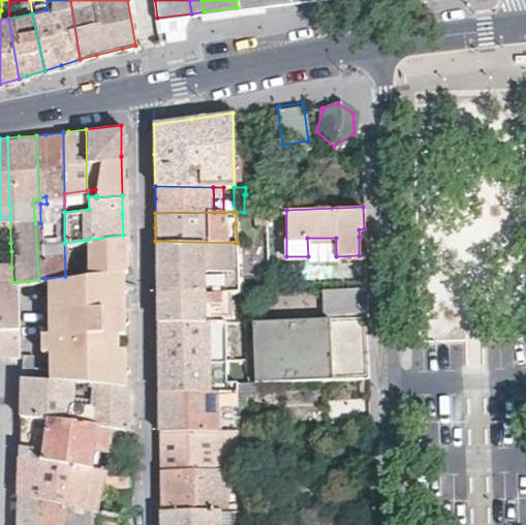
[(0,242),(10,243),(10,218),(0,218),(0,242)]
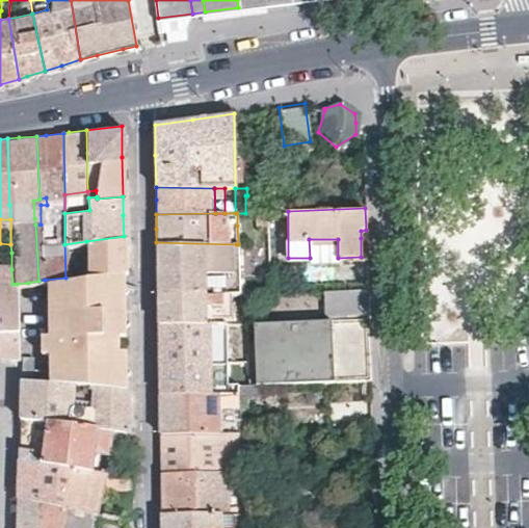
[(124,269),(124,236),(86,241),(87,274),(65,278),(45,280),(47,372),(48,380),(75,384),(91,386),(122,388),(122,365),(122,350),(107,350),(109,348),(111,347),(114,344),(114,341),(114,339),(112,337),(110,337),(108,334),(121,333),(121,306),(121,270),(124,269)]
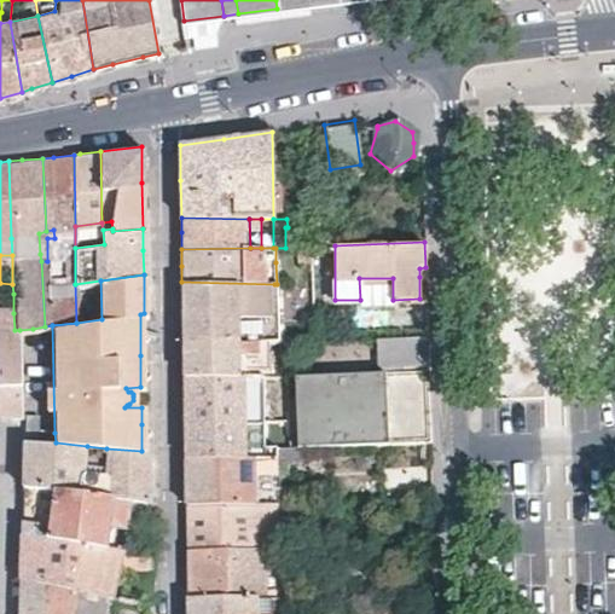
[(102,319),(100,281),(75,284),(76,323),(102,319)]
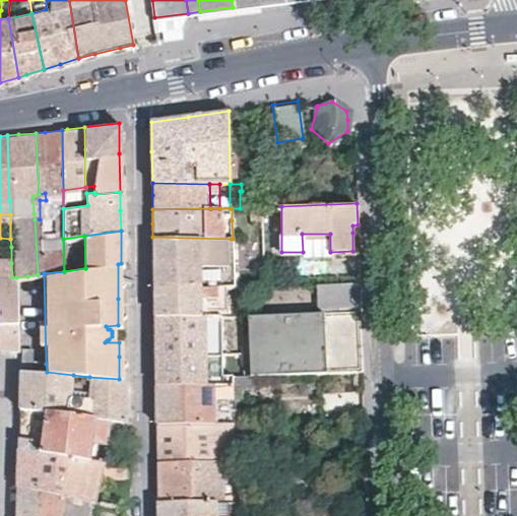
[(232,285),(231,239),(152,237),(153,252),(153,287),(201,286),(215,286),(232,285)]
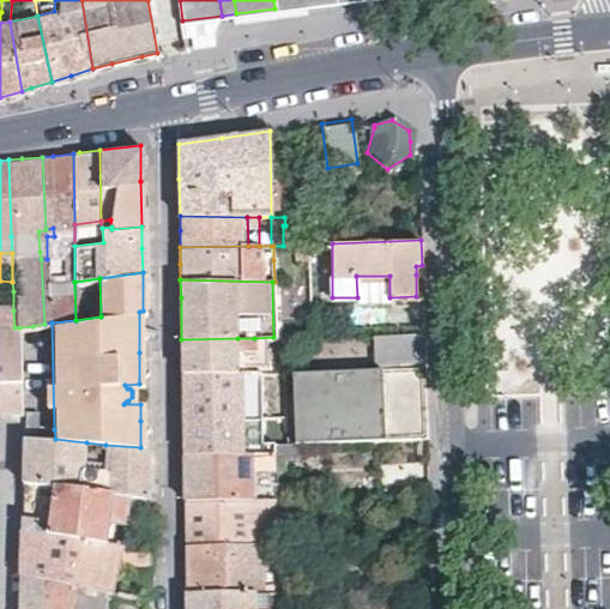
[(1,311),(13,311),(13,291),(0,293),(1,311)]
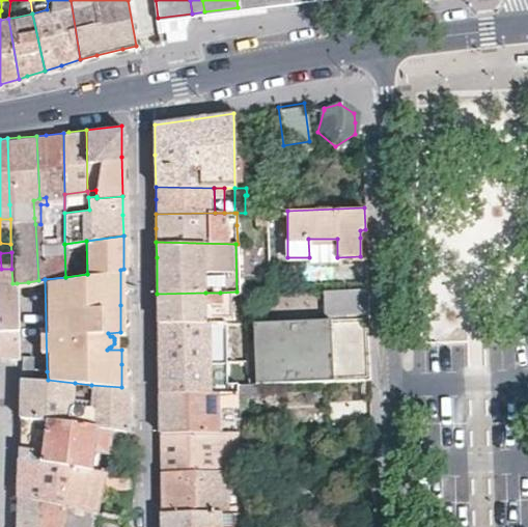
[(0,355),(6,356),(20,357),(17,283),(12,283),(11,269),(1,269),(0,269),(0,355)]
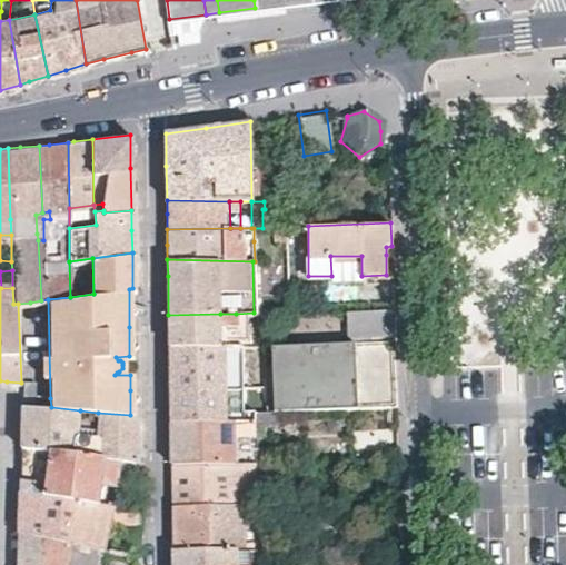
[(393,319),(393,306),(339,309),(341,340),(394,337),(393,319)]
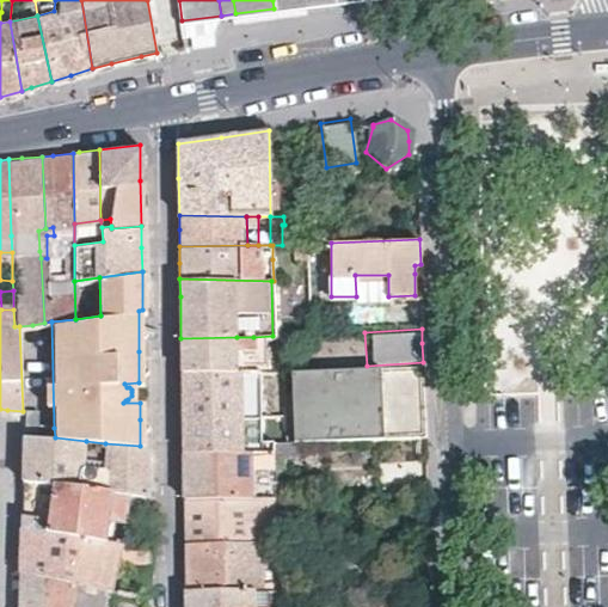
[(253,371),(253,337),(237,337),(180,338),(182,351),(182,372),(237,371),(249,371),(253,371)]
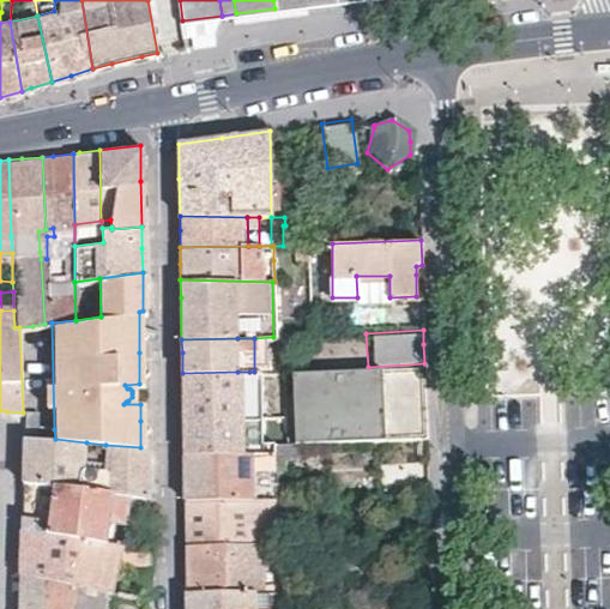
[(424,363),(368,367),(290,369),(294,441),(299,440),(399,436),(426,435),(424,395),(424,363)]
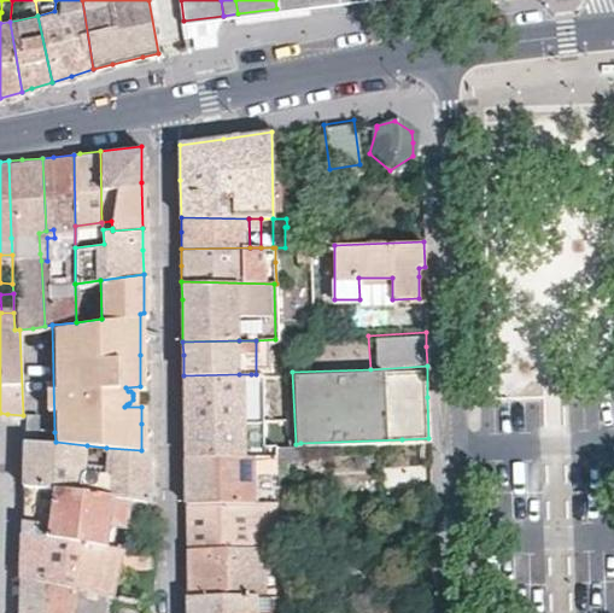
[(240,455),(239,374),(183,375),(183,414),(185,457),(240,455)]
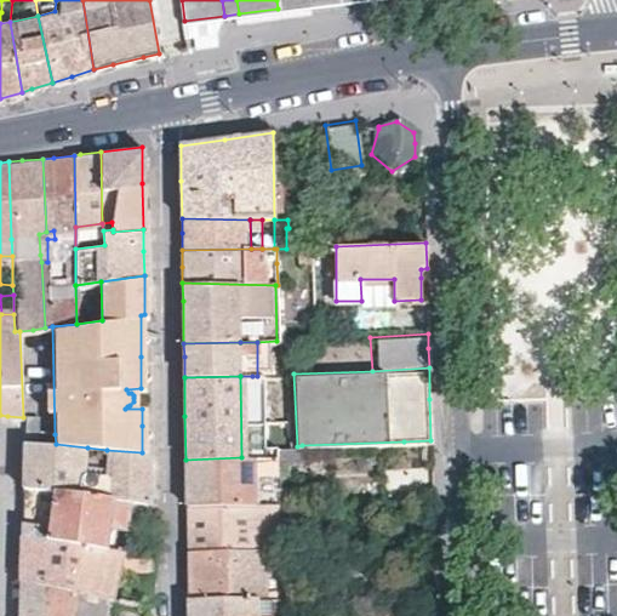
[(253,456),(252,376),(240,376),(241,457),(253,456)]
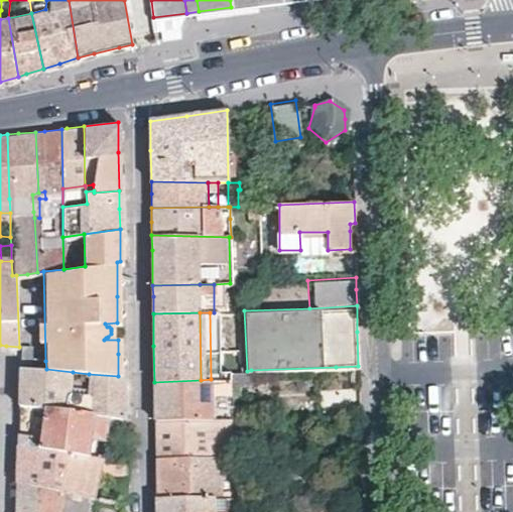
[(21,347),(22,357),(33,358),(33,343),(29,343),(22,343),(21,347)]
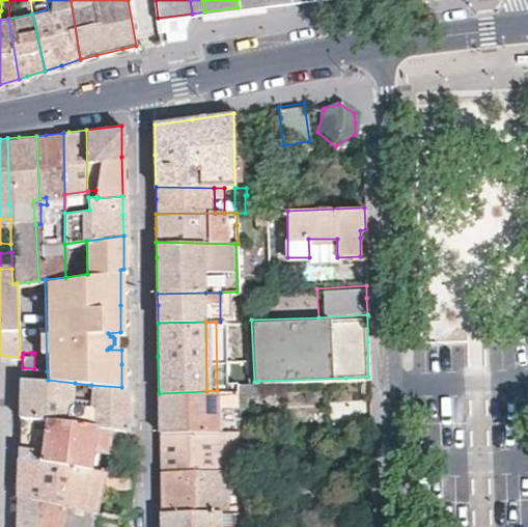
[(126,403),(126,387),(121,387),(91,385),(90,401),(73,399),(75,383),(48,380),(21,377),(20,403),(20,417),(92,425),(127,430),(126,403)]
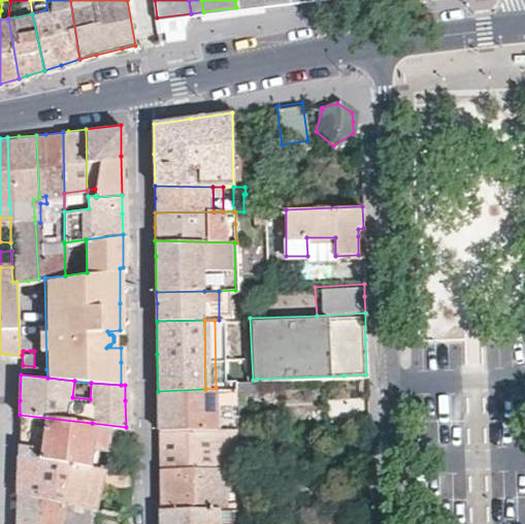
[(257,389),(257,379),(253,380),(234,381),(235,387),(235,390),(257,389)]
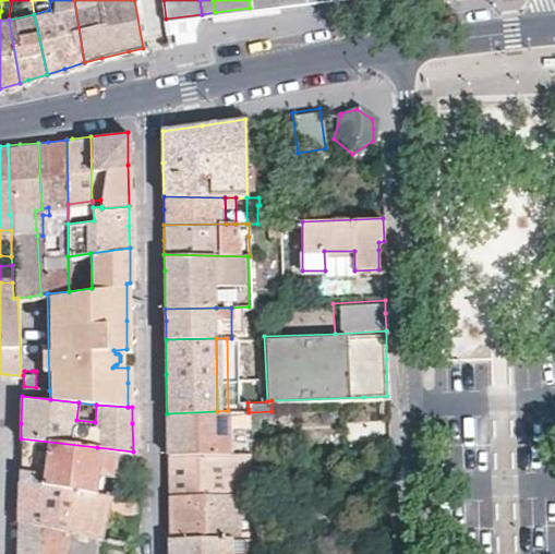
[(249,412),(249,409),(228,410),(217,411),(167,413),(167,429),(167,454),(229,452),(249,452),(249,426),(249,412)]
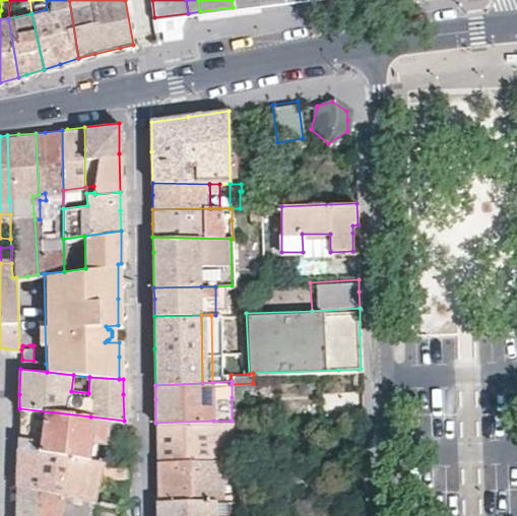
[(322,390),(322,400),(352,402),(353,392),(322,390)]
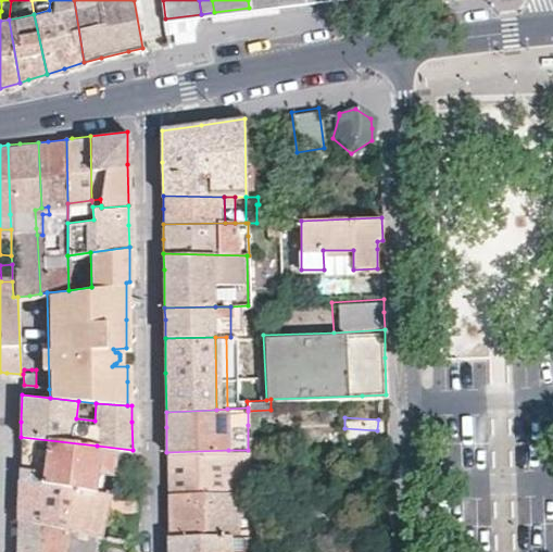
[(93,466),(97,446),(21,437),(20,453),(19,475),(89,489),(93,466)]
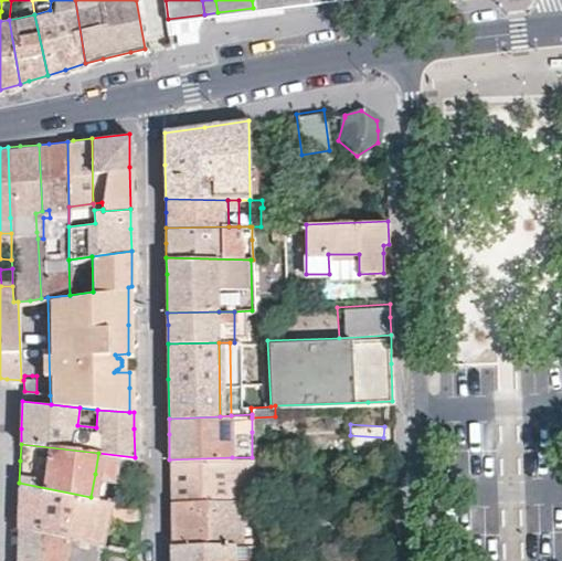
[(232,467),(232,457),(169,459),(169,474),(170,500),(240,499),(244,499),(244,485),(244,472),(244,469),(244,467),(232,467)]
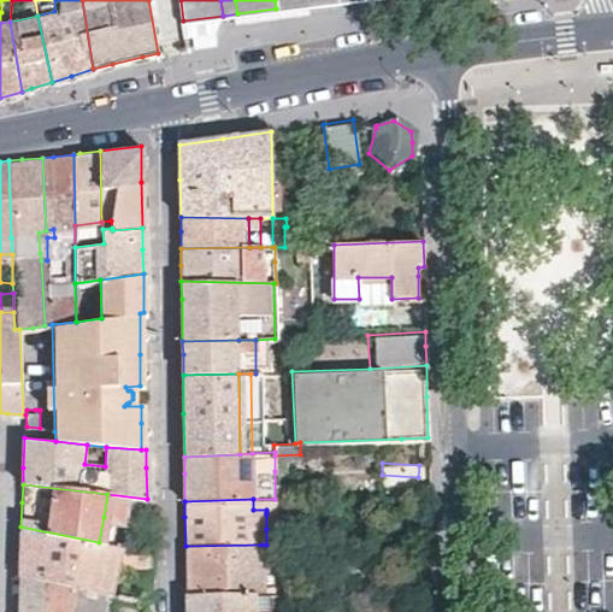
[(290,513),(266,515),(266,529),(292,528),(290,513)]
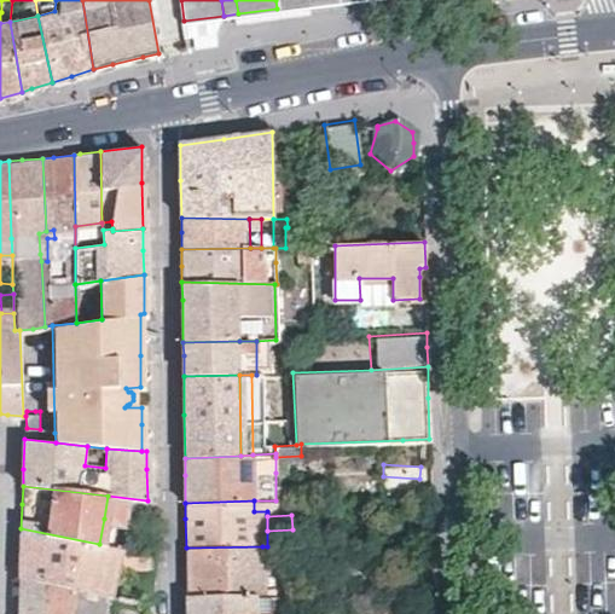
[(114,562),(115,546),(99,544),(21,528),(19,563),(19,574),(104,595),(108,596),(111,575),(114,562)]
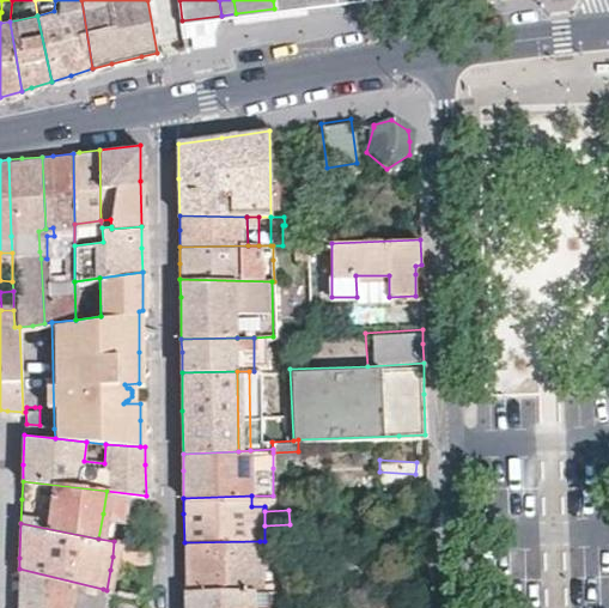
[(147,561),(146,547),(114,541),(113,557),(147,561)]
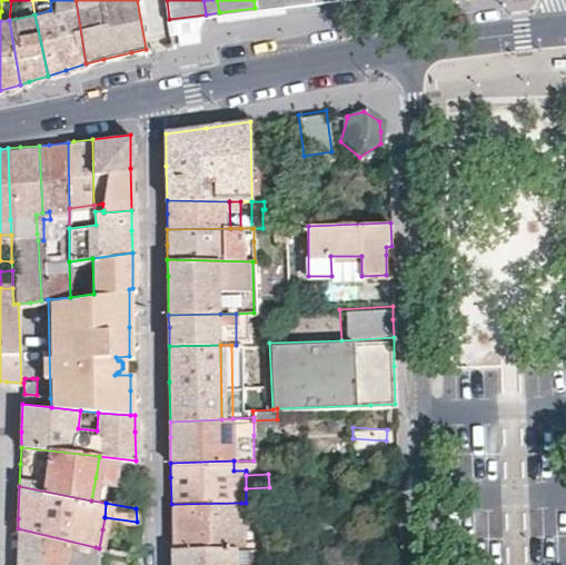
[(241,514),(241,503),(171,504),(171,521),(171,549),(241,548),(241,528),(241,514)]
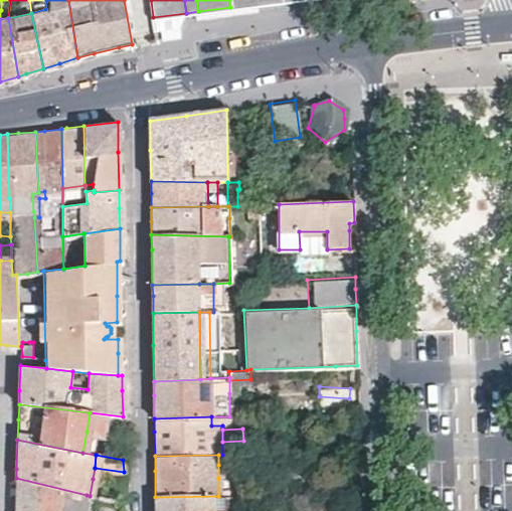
[(82,510),(87,495),(16,478),(15,496),(14,510),(82,510)]
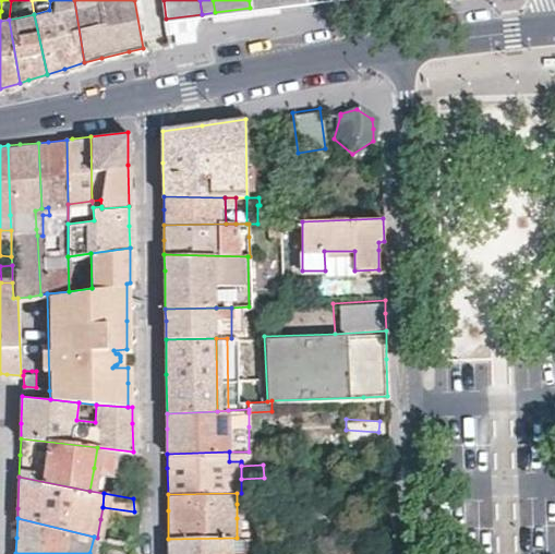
[(237,538),(250,538),(250,518),(237,518),(237,538)]
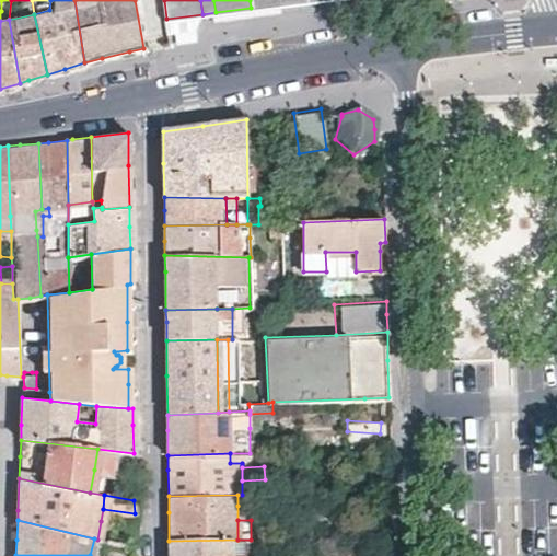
[(250,555),(251,540),(238,540),(169,541),(169,555),(250,555)]
